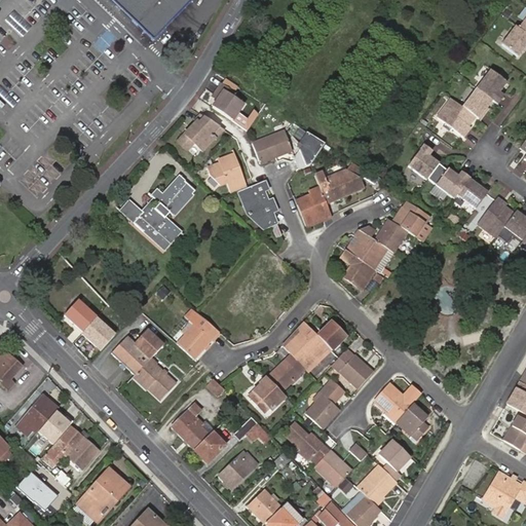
[(111,0),(154,41),(192,0),(111,0)]
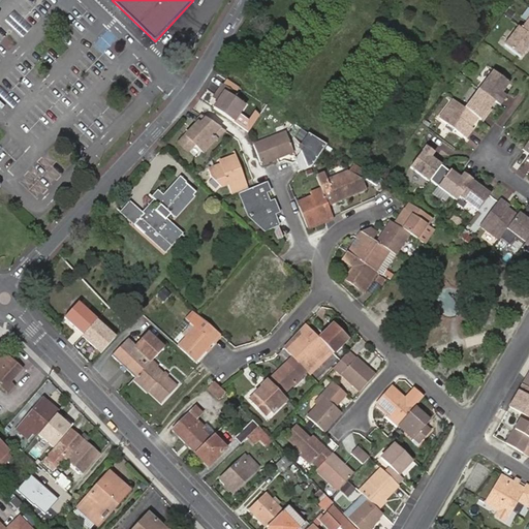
[(528,33),(522,28),(519,26),(504,45),(521,57),(526,51),(528,47),(528,33)]
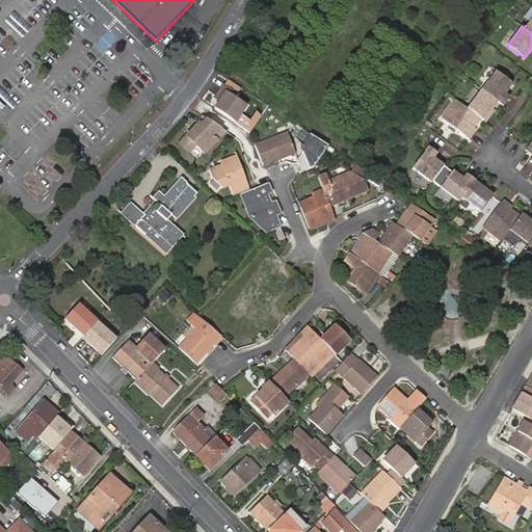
[(498,102),(503,106),(509,97),(508,97),(505,94),(506,91),(507,90),(512,83),(496,71),(482,89),(498,102)]
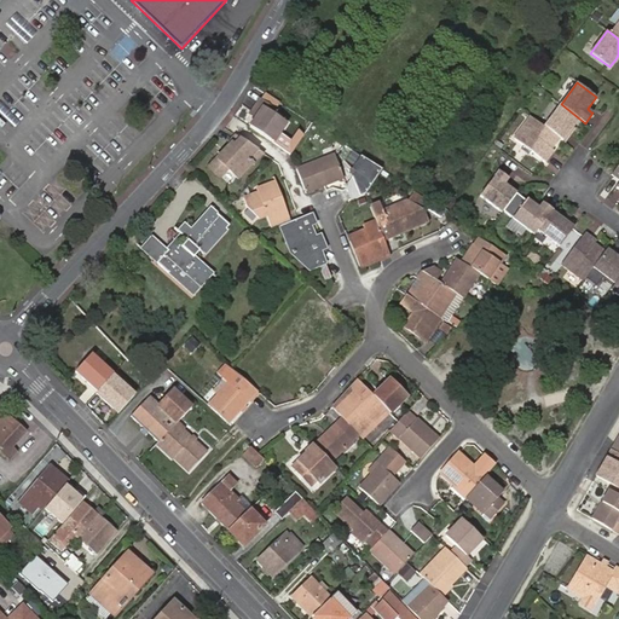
[(276,108),(260,98),(252,109),(258,114),(254,119),(249,125),(273,140),(287,121),(273,113),(276,108)]
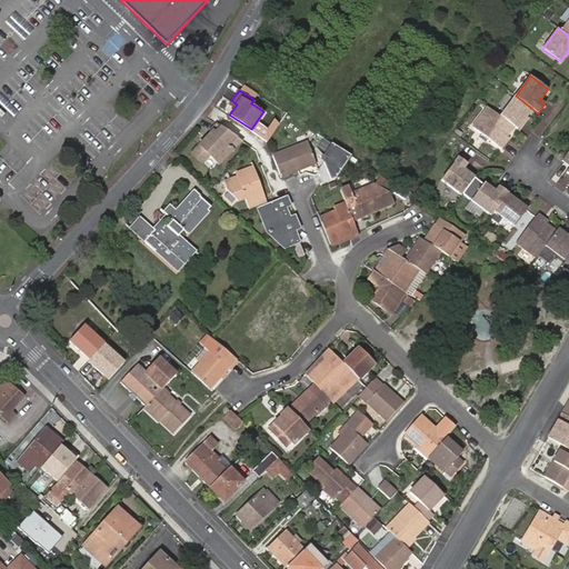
[(532,109),(516,96),(500,117),(515,128),(518,129),(527,117),(532,109)]
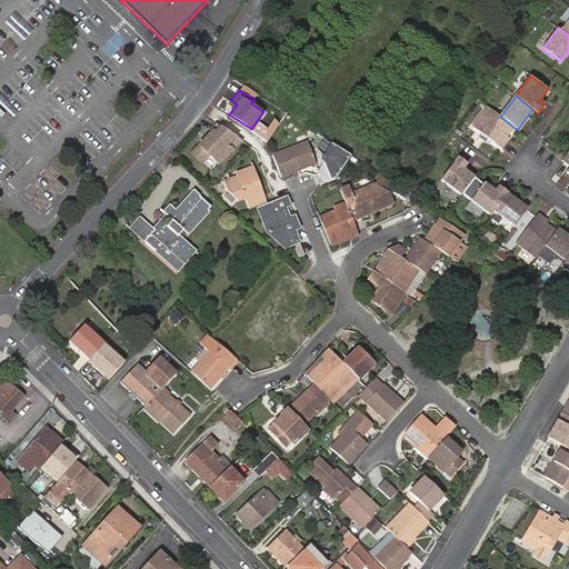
[(472,128),(502,149),(507,143),(505,141),(508,138),(515,128),(500,117),(487,107),(472,128)]
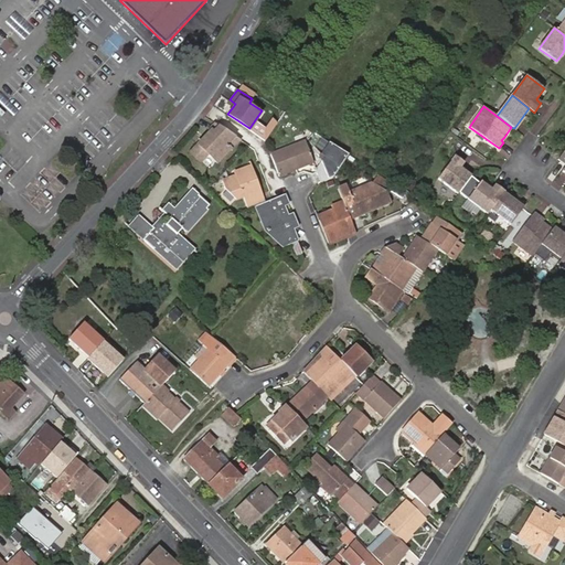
[(523,116),(514,128),(515,130),(525,117),(523,116)]
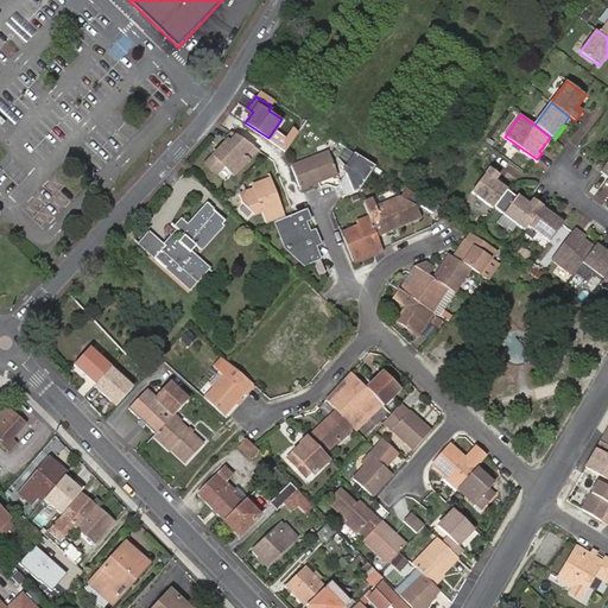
[(260,150),(239,134),(233,140),(229,138),(207,160),(217,172),(225,165),(234,175),(260,150)]
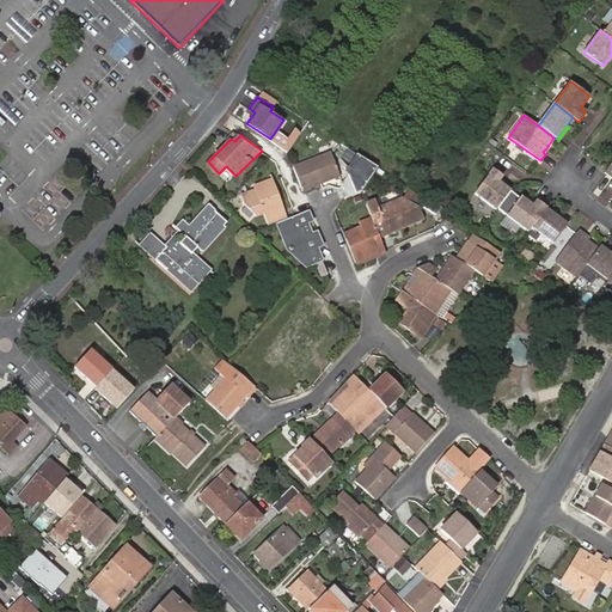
[(293,165),(303,190),(324,182),(340,176),(331,152),(293,165)]
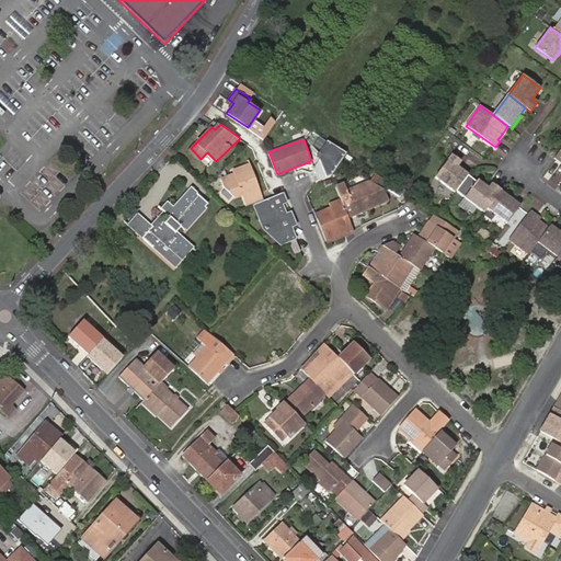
[(323,157),(316,168),(319,181),(332,174),(339,164),(346,155),(327,142),(319,153),(323,157)]
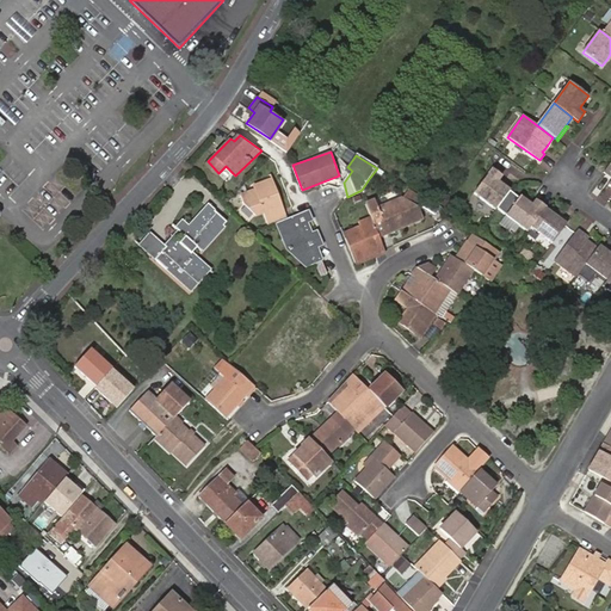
[(503,177),(493,170),(474,195),(495,210),(510,191),(503,185),(498,183),(500,180),(503,177)]
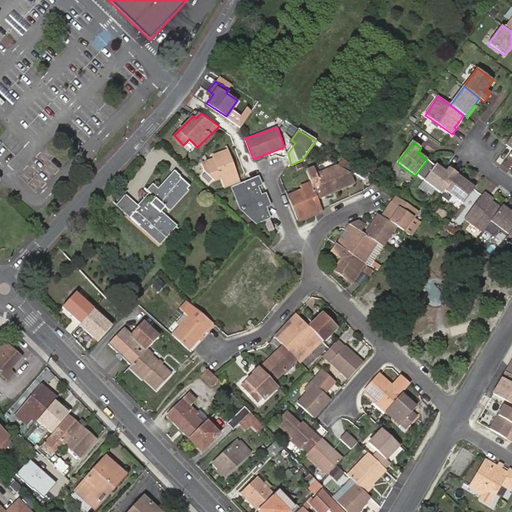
[(234,185),(241,182),(229,149),(213,155),(214,158),(202,162),(204,169),(214,178),(221,176),(226,188),(234,185)]
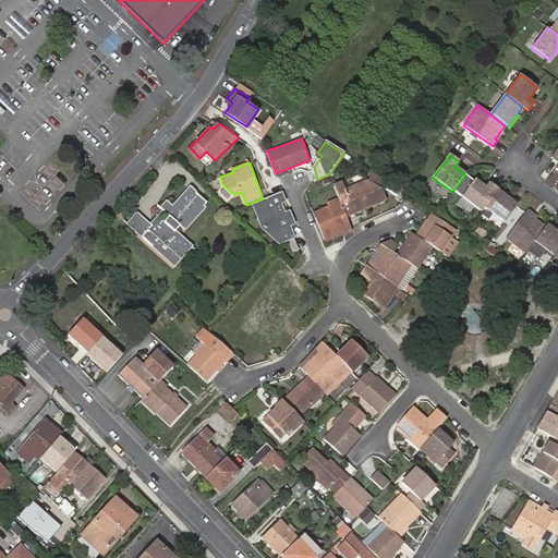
[(498,191),(499,190),(490,183),(488,186),(486,189),(483,185),(475,180),(462,197),(475,207),(482,213),(485,207),(498,191)]
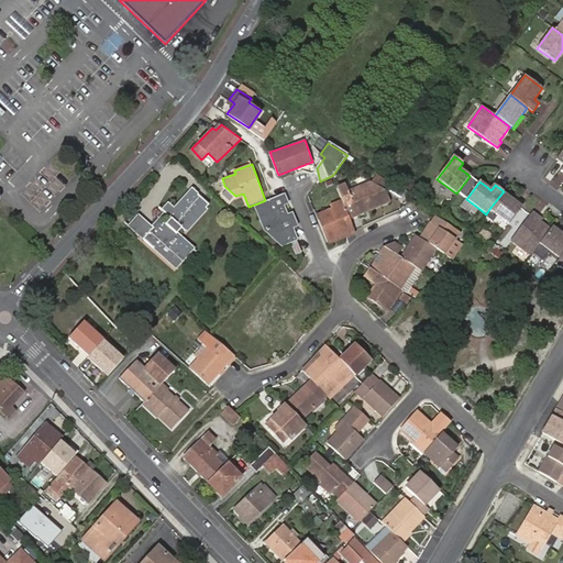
[(348,185),(338,188),(343,200),(350,218),(392,202),(387,191),(374,183),(350,190),(348,185)]
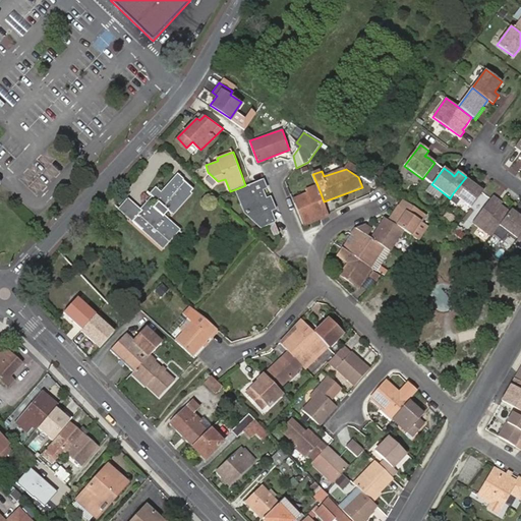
[(130,224),(139,232),(146,225),(166,242),(176,231),(162,218),(166,213),(170,216),(192,190),(178,176),(160,196),(156,192),(150,198),(157,205),(152,211),(147,206),(138,214),(130,224)]
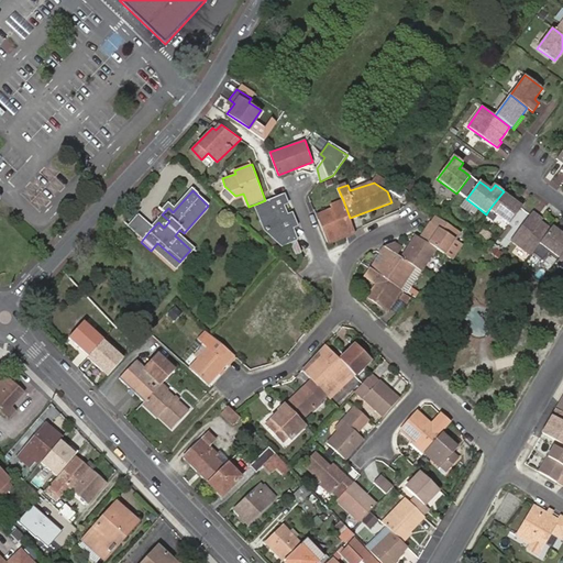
[(284,203),(288,201),(285,192),(273,197),(265,200),(257,203),(267,228),(274,234),(278,232),(284,243),(296,238),(291,225),(297,223),(295,216),(289,217),(288,213),(284,203)]
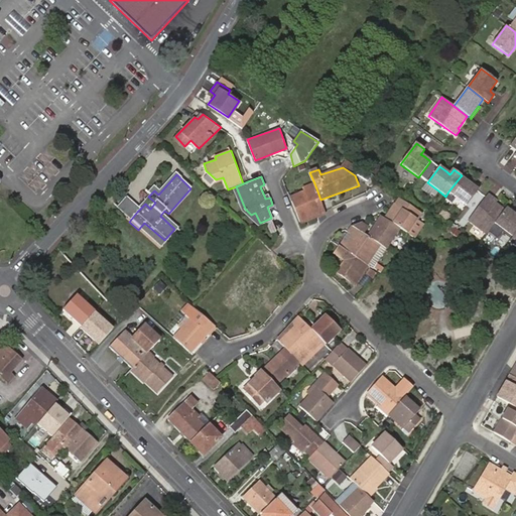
[(468,181),(461,176),(448,191),(468,206),(479,190),(468,181)]
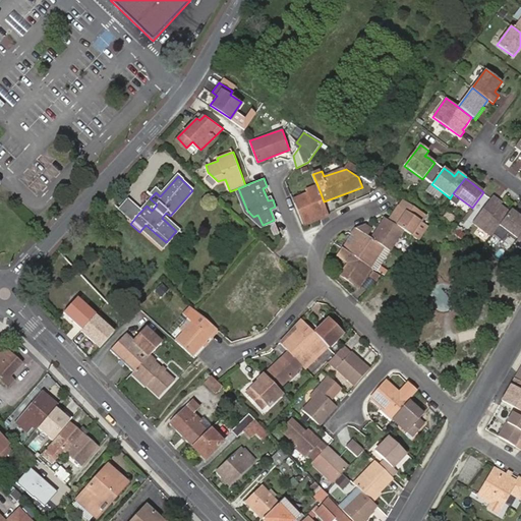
[(485,190),(473,181),(472,183),(483,192),(485,190)]
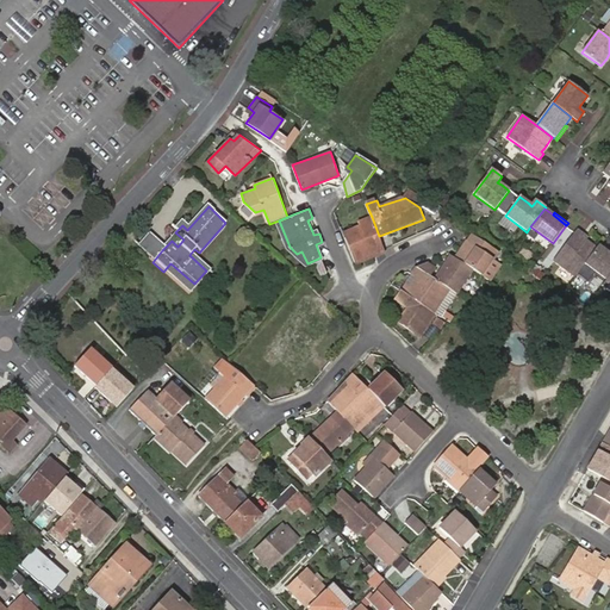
[(520,226),(505,216),(499,223),(509,231),(510,230),(514,232),(520,226)]
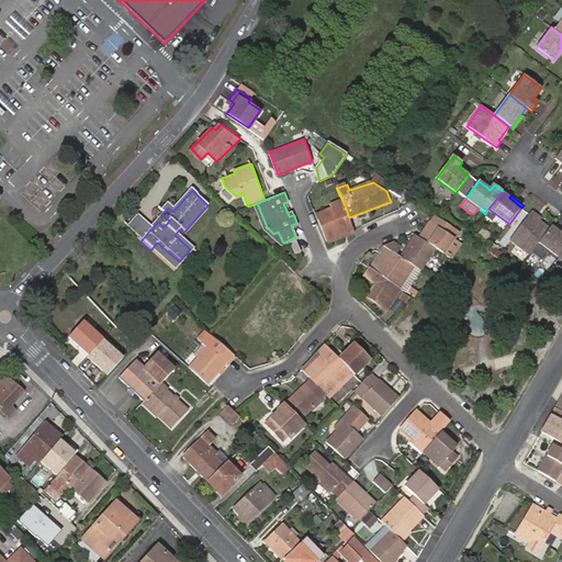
[(317,220),(326,242),(345,234),(345,236),(355,232),(353,229),(349,217),(343,200),(329,205),(330,209),(333,214),(317,220)]
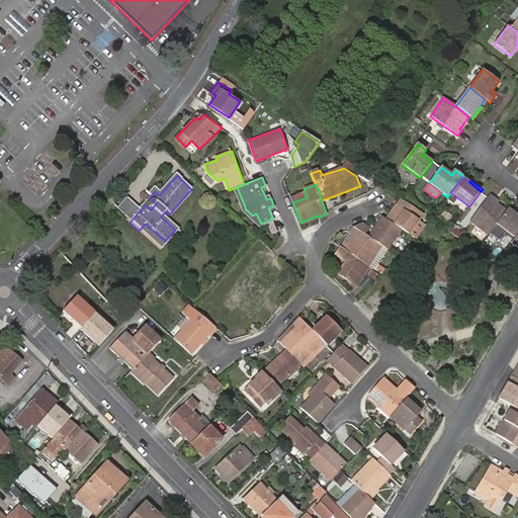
[(290,198),(292,202),(307,197),(305,192),(290,198)]
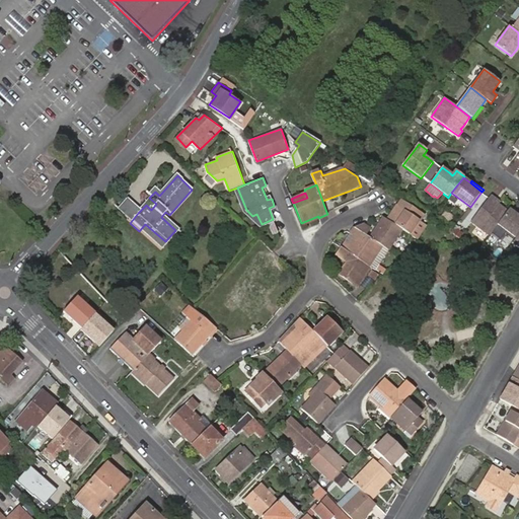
[(498,225),(508,212),(496,203),(492,200),(494,199),(491,196),(470,223),(489,237),(498,225)]
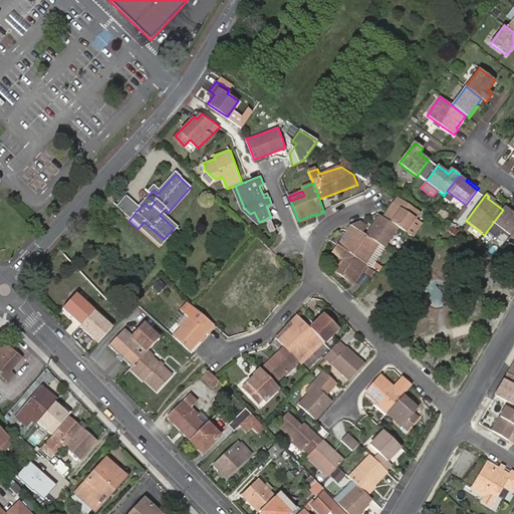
[(137,211),(123,199),(114,209),(129,221),(137,211)]
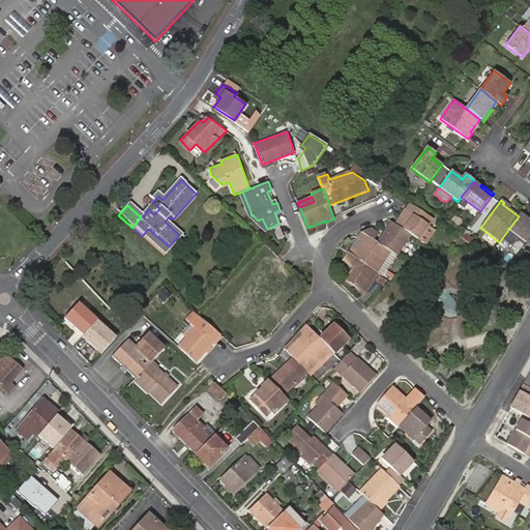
[(408,211),(407,210),(404,214),(398,224),(411,234),(419,239),(429,226),(433,218),(412,205),(408,211)]
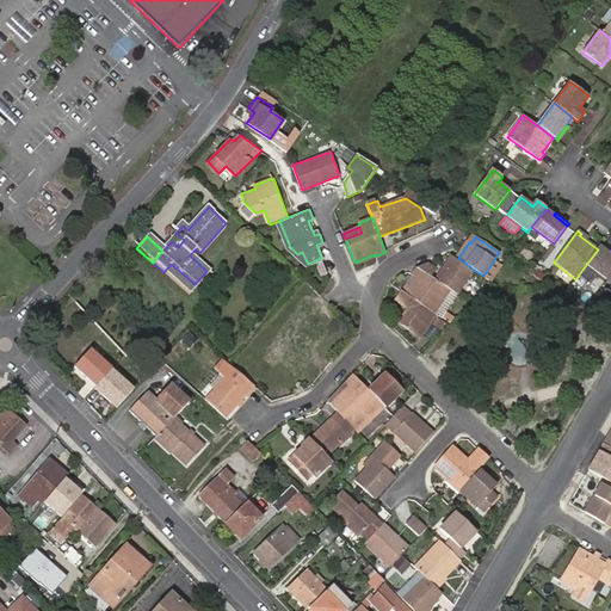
[(610,254),(608,253),(600,247),(598,250),(586,265),(608,282),(610,276),(610,254)]
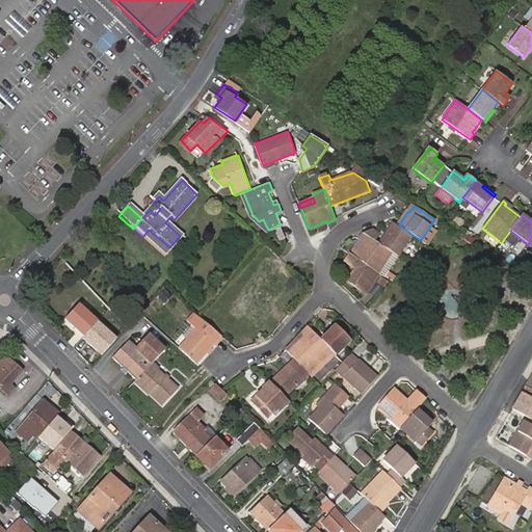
[(259,221),(268,230),(263,219),(259,221)]
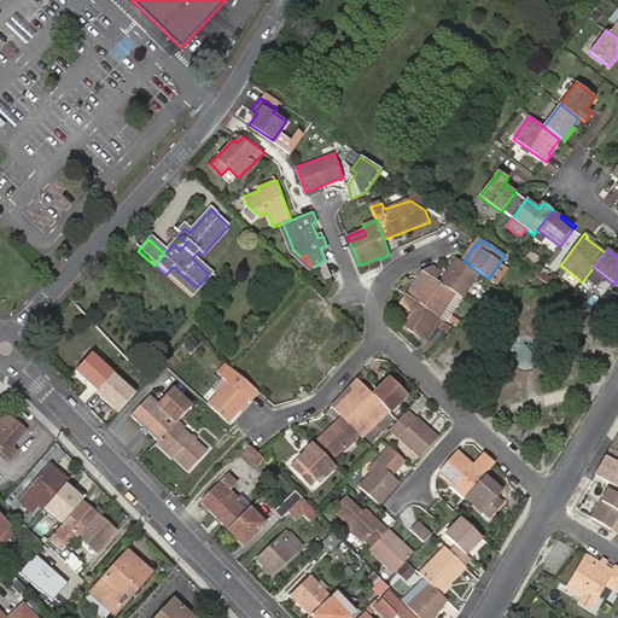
[(455,292),(462,297),(479,273),(464,261),(458,257),(441,284),(455,292)]
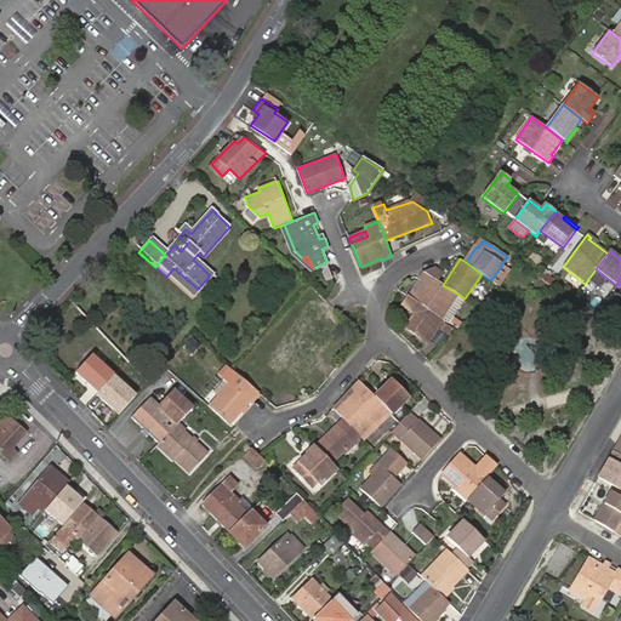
[(511,271),(502,265),(491,280),(500,286),(511,271)]
